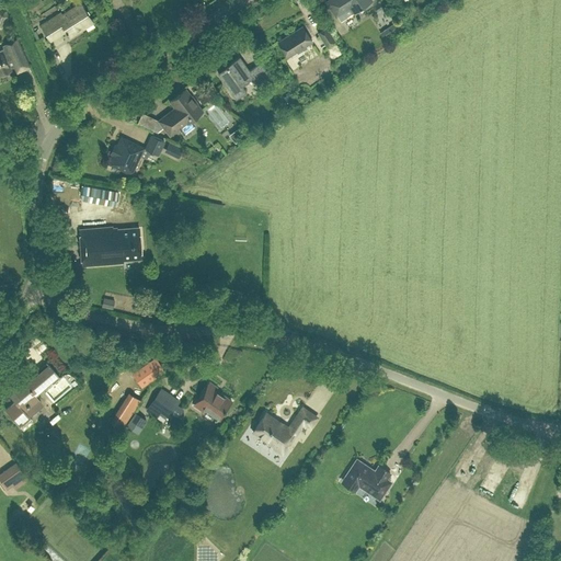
[(330,0),(328,2),(335,14),(350,6),(353,12),(358,8),(359,9),(363,8),(362,7),(370,1),(370,0),(330,0)]
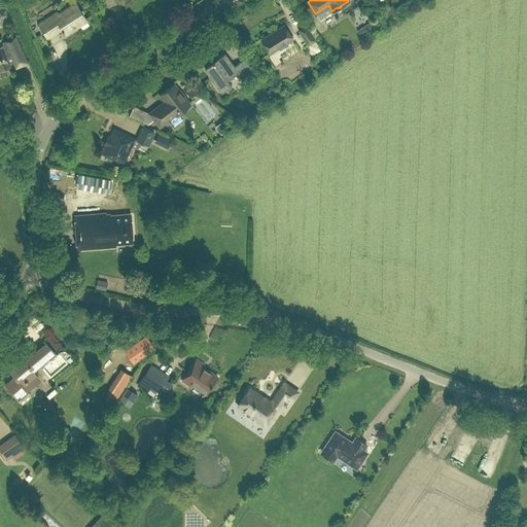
[(86,21),(75,3),(58,14),(57,12),(38,24),(46,37),(62,28),(65,34),(86,21)]
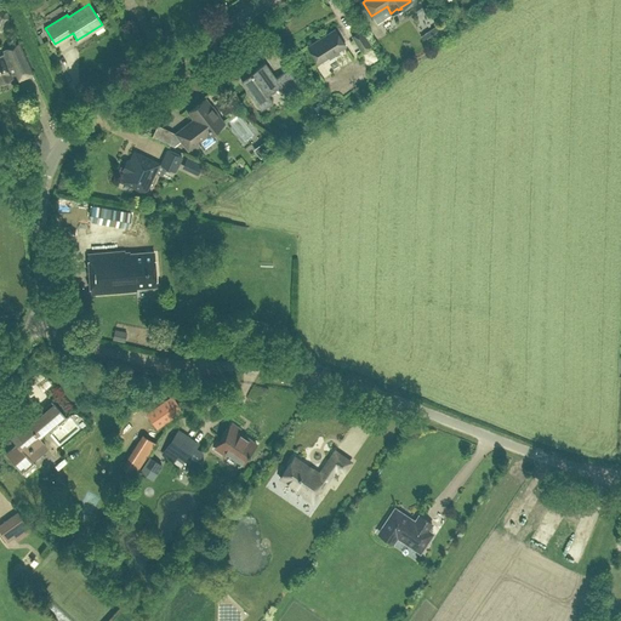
[(135,9),(130,11),(136,23),(141,21),(135,9)]
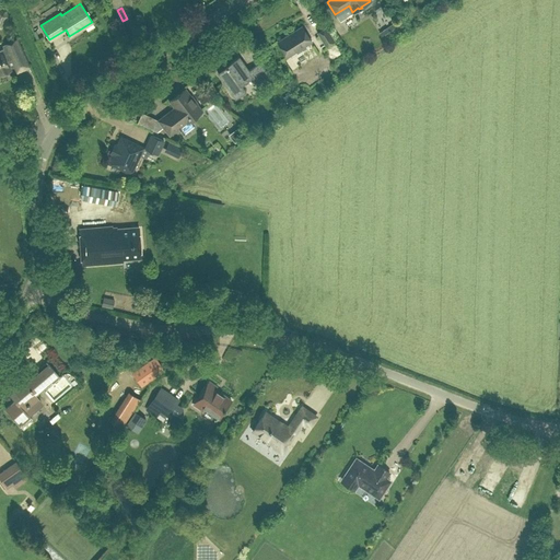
[(311,42),(301,26),(277,42),(287,57),(311,42)]
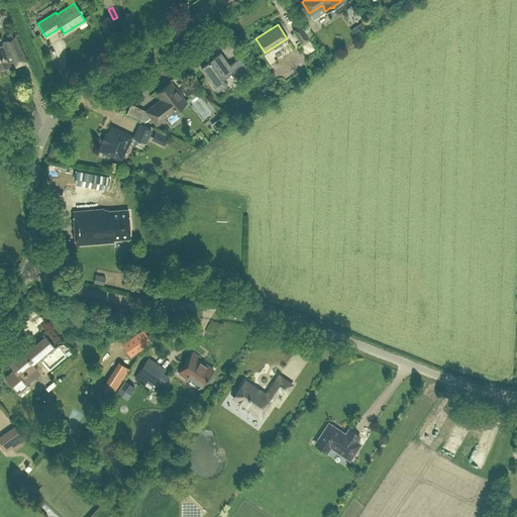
[(309,37),(301,24),(292,29),(300,42),(309,37)]
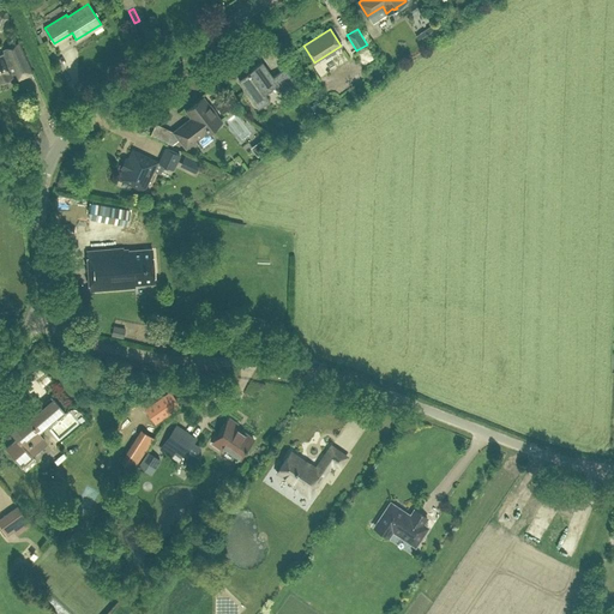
[(0,82),(12,77),(7,66),(24,59),(17,42),(2,49),(2,53),(0,53),(0,82)]
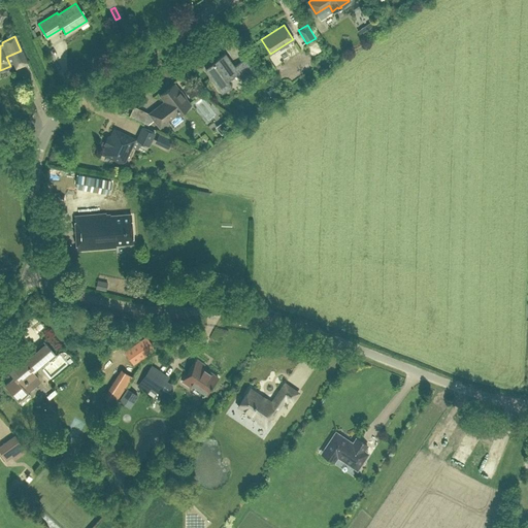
[(233,66),(224,53),(212,61),(213,62),(204,68),(222,93),(231,86),(227,79),(237,72),(241,78),(253,71),(243,59),(233,66)]
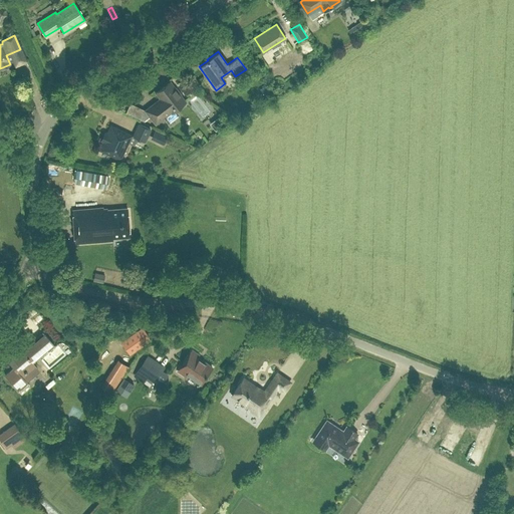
[(175,88),(169,81),(156,92),(160,97),(160,99),(146,110),(155,122),(163,116),(170,110),(172,112),(185,101),(180,95),(181,94),(176,87),(175,88)]
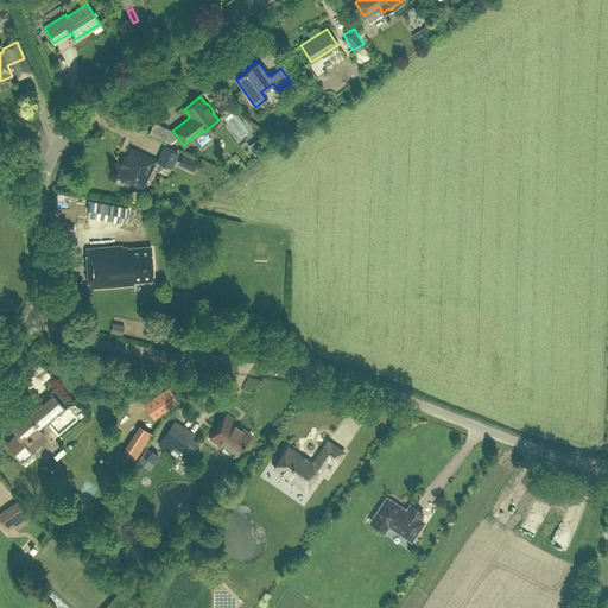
[(240,141),(251,133),(233,109),(222,118),(240,141)]
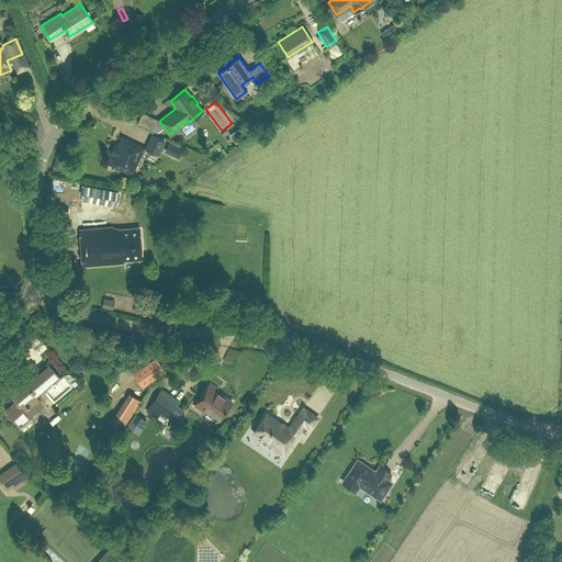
[(189,133),(197,126),(192,122),(184,127),(189,133)]
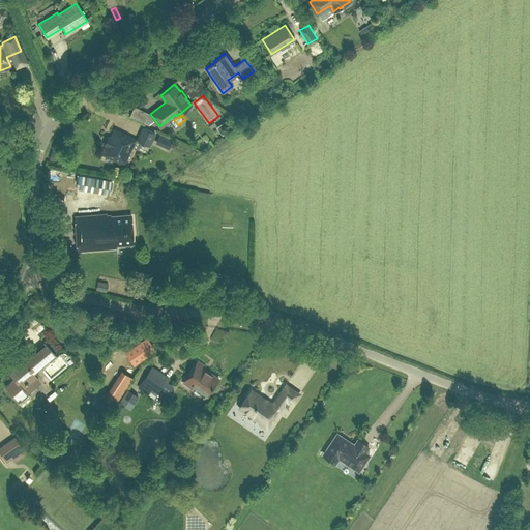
[(155,134),(143,127),(137,140),(149,146),(155,134)]
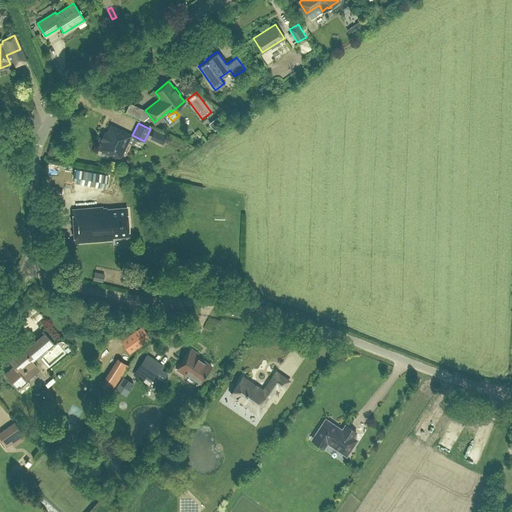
[(130,135),(110,125),(99,149),(119,158),(122,151),(125,152),(129,143),(127,142),(130,135)]
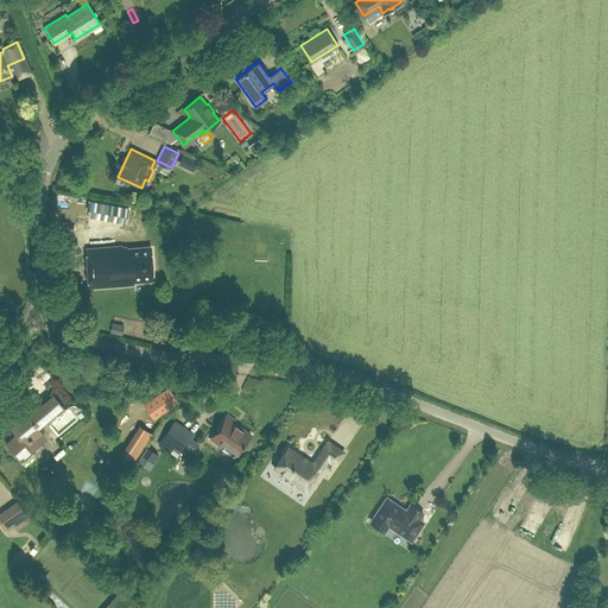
[(198,160),(183,153),(178,164),(194,171),(198,160)]
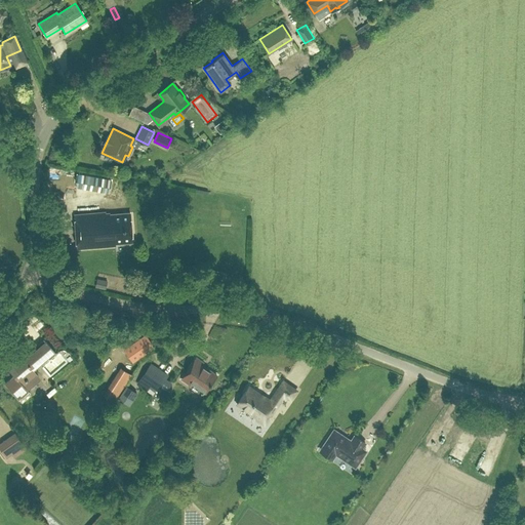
[(110,177),(78,172),(76,186),(108,191),(110,177)]
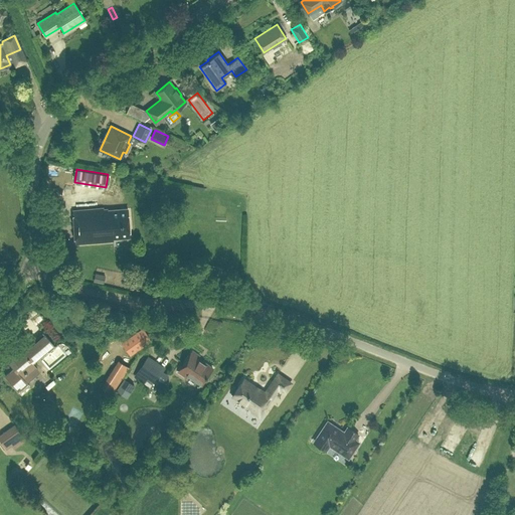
[(103,209),(102,207),(72,209),(75,242),(113,240),(113,238),(129,237),(127,208),(107,209),(107,208),(103,209)]
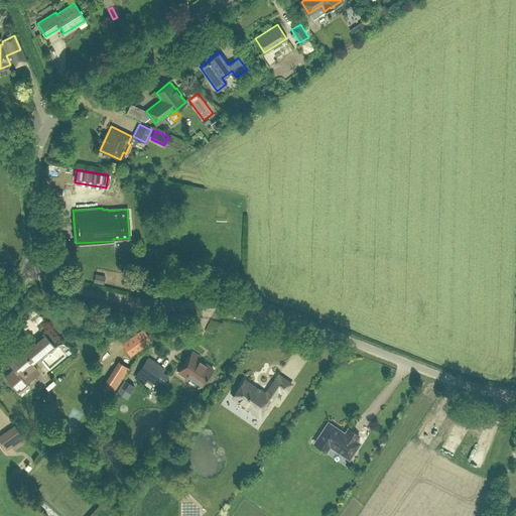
[(33,319),(41,313),(37,307),(29,313),(33,319)]
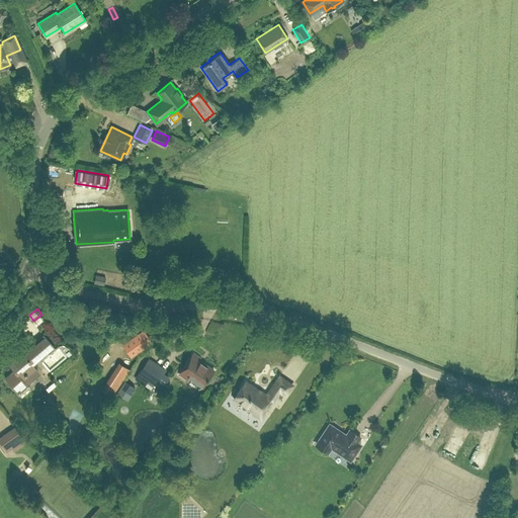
[(38,326),(46,320),(41,316),(34,322),(38,326)]
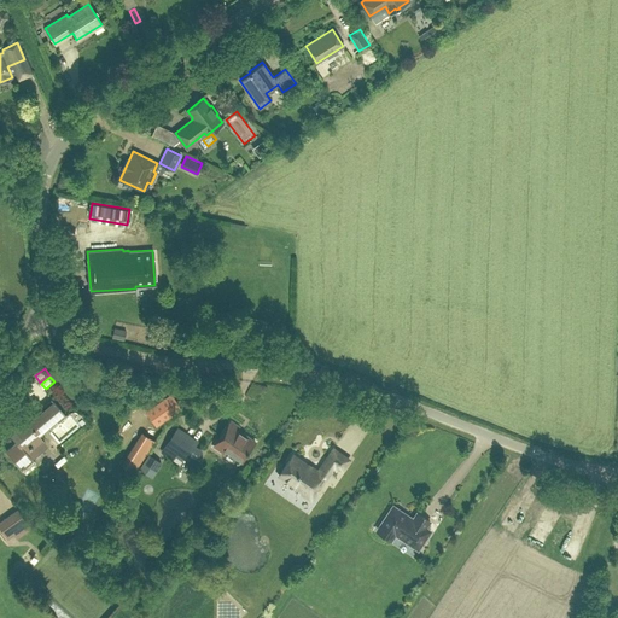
[(174,392),(149,410),(159,426),(185,408),(174,392)]
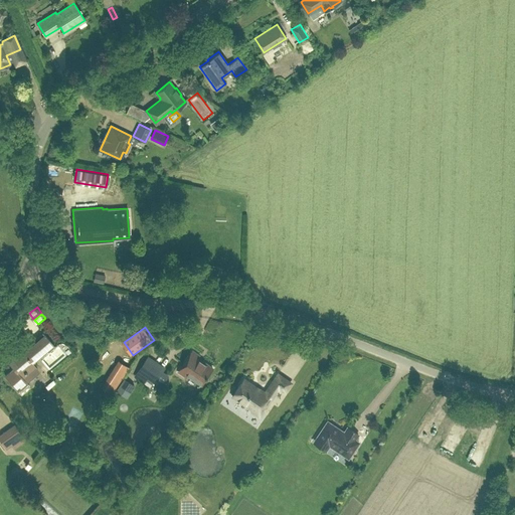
[(51,341),(42,332),(22,351),(20,349),(8,361),(14,367),(6,375),(23,392),(27,388),(25,386),(30,382),(24,376),(35,365),(31,360),(51,341)]
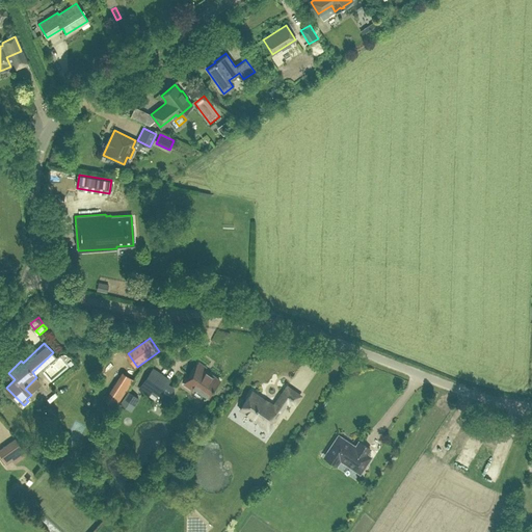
[(205,367),(198,363),(183,383),(191,390),(193,387),(208,396),(219,379),(204,369),(205,367)]
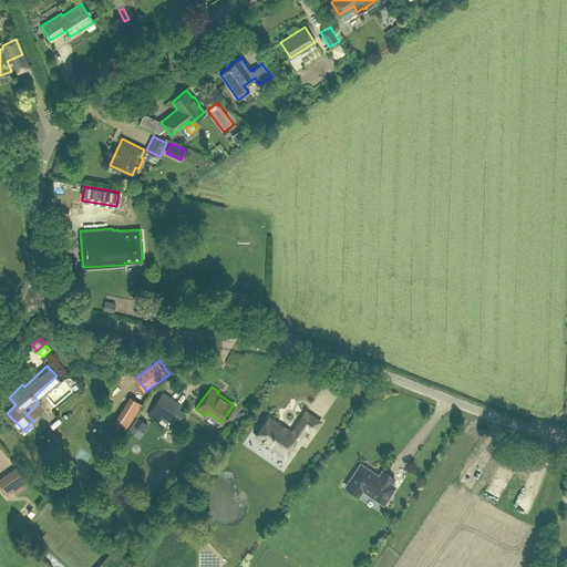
[(182,405),(162,392),(146,414),(165,428),(169,421),(176,425),(185,413),(178,409),(182,405)]
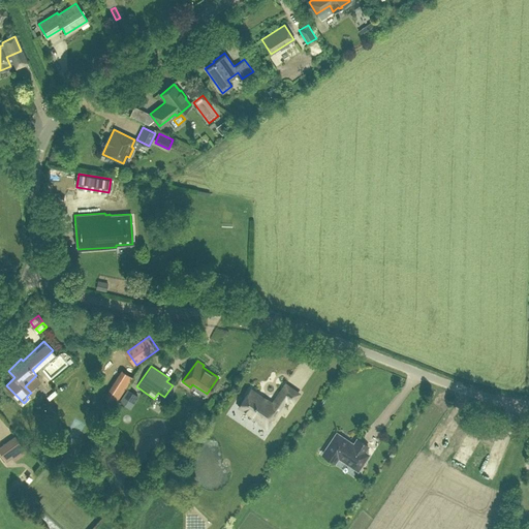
[(298,393),(285,384),(272,403),(266,399),(266,400),(250,389),(241,402),(245,404),(243,407),(243,410),(248,413),(250,413),(259,419),(257,423),(266,429),(286,398),(291,402),(298,393)]
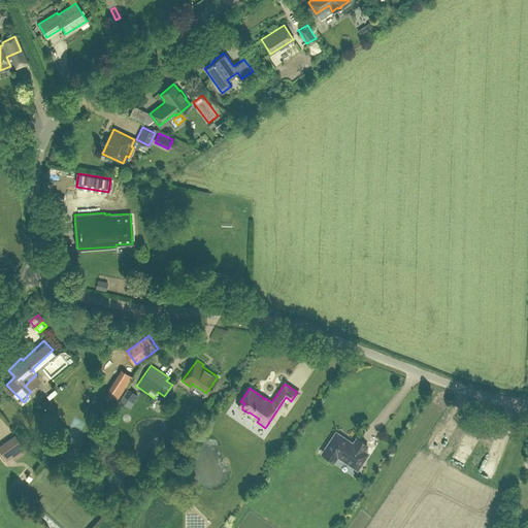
[(138,395),(127,388),(119,399),(130,407),(138,395)]
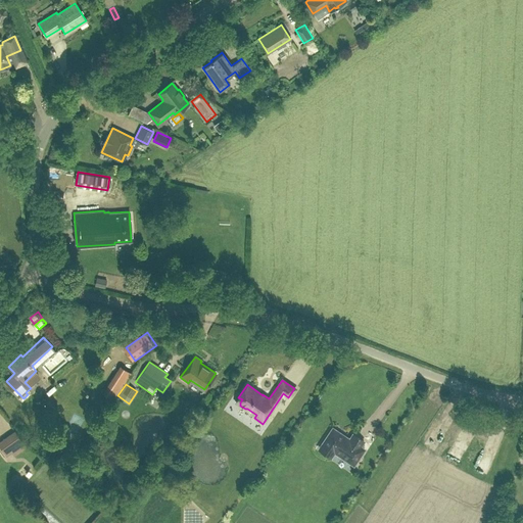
[(348,439),(334,429),(330,435),(328,434),(321,443),(327,447),(325,448),(326,452),(330,455),(333,454),(334,452),(353,465),(364,448),(360,446),(363,441),(352,434),(348,439)]
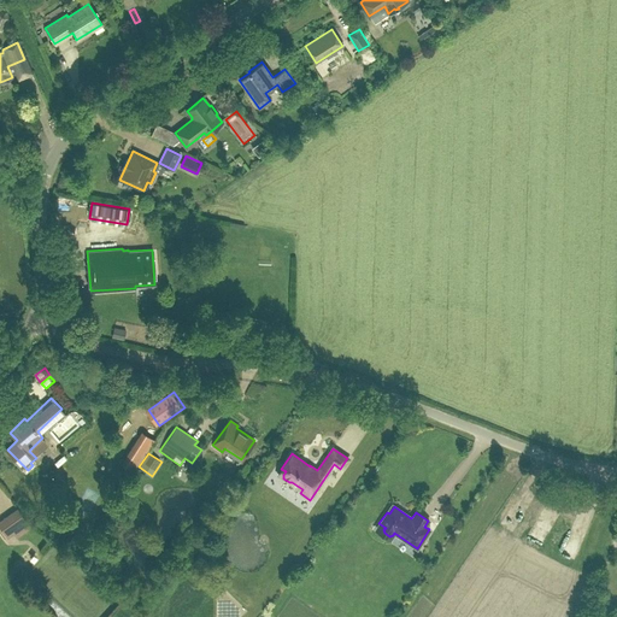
[(33,527),(18,507),(0,519),(0,526),(7,538),(13,534),(17,538),(33,527)]
